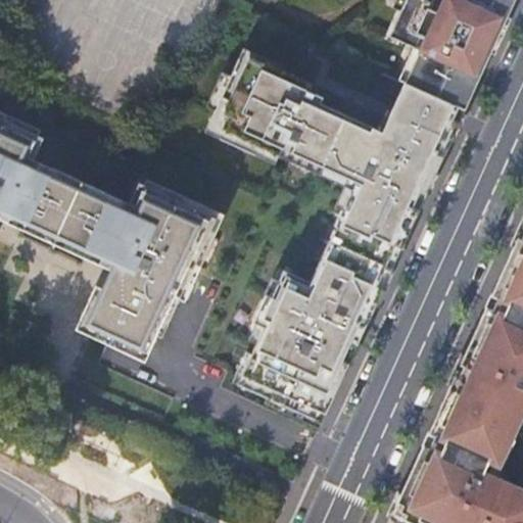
[(406,84),(466,111),(487,62),(515,0),(445,0),(442,8),(423,0),(403,0),(387,36),(414,49),(420,51),(406,84)]
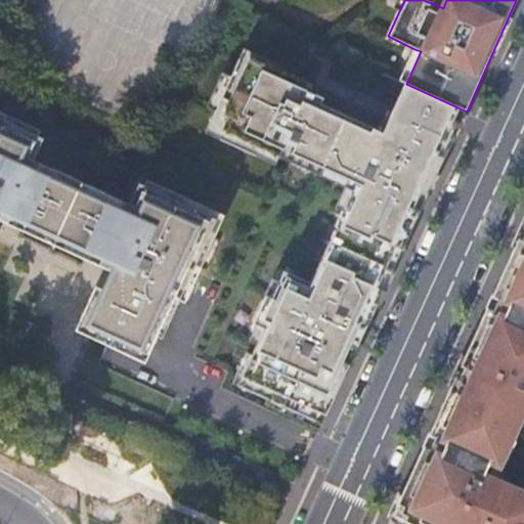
[(400,81),(406,84),(421,51),(415,49),(400,81)]
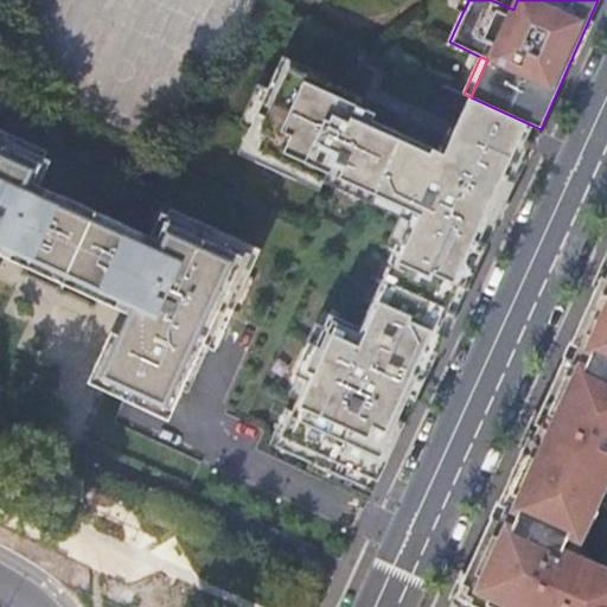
[(365,487),(374,470),(381,473),(508,200),(509,197),(535,140),(541,129),(471,97),(455,131),(452,128),(440,152),(372,121),(376,113),(359,106),(363,98),(308,74),(305,80),(279,68),(244,144),(260,151),(255,160),(298,180),(301,171),(410,219),(390,263),(391,264),(362,330),(330,315),(317,344),(310,342),(294,375),(307,381),(293,411),(287,408),(278,428),(282,432),(276,446),(296,455),(300,445),(333,460),(328,471),(365,487)]
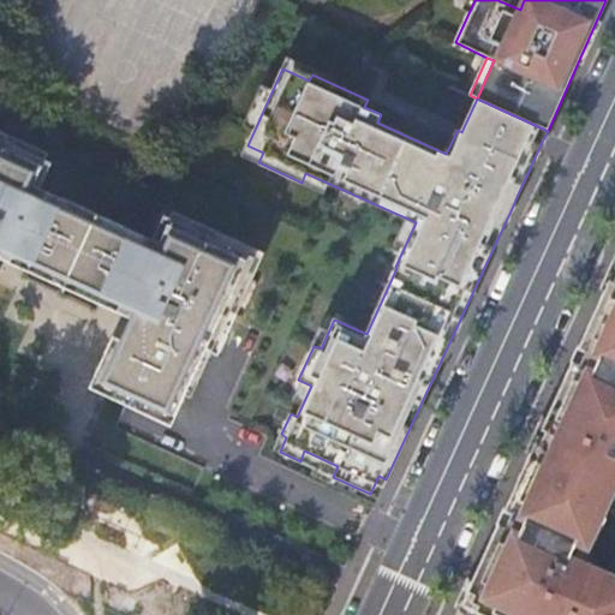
[(0,131),(0,257),(3,252),(126,309),(90,387),(108,395),(127,404),(185,430),(236,321),(267,252),(173,210),(156,249),(33,192),(49,155),(0,131)]
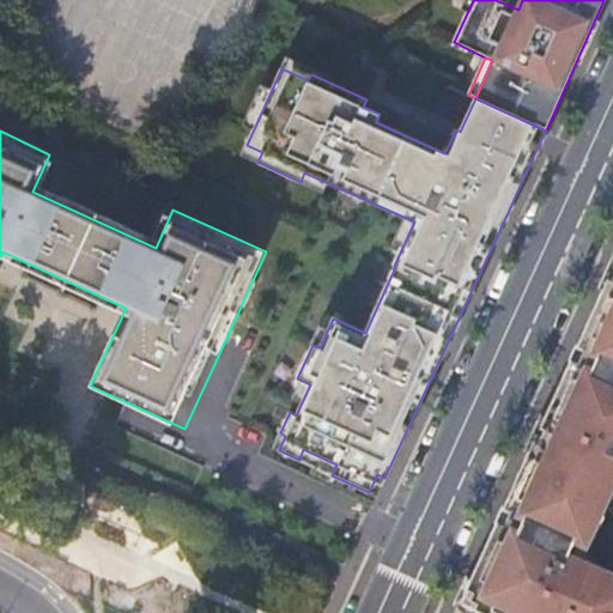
[(612,612),(612,572),(611,572),(608,578),(572,563),(570,556),(587,520),(593,523),(612,480),(612,463),(608,462),(612,455),(612,280),(607,279),(539,426),(552,432),(546,447),(533,441),(466,589),(473,593),(477,601),(473,608),(483,612),(612,612)]
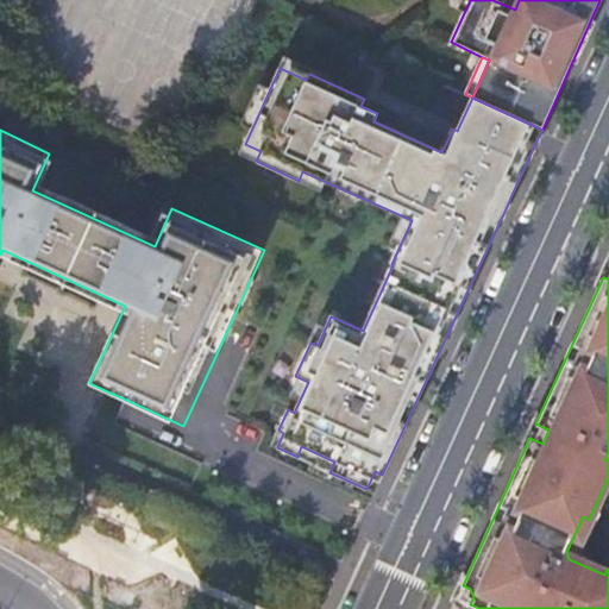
[(529,437),(529,438),(542,444),(548,429),(535,424),(529,437)]
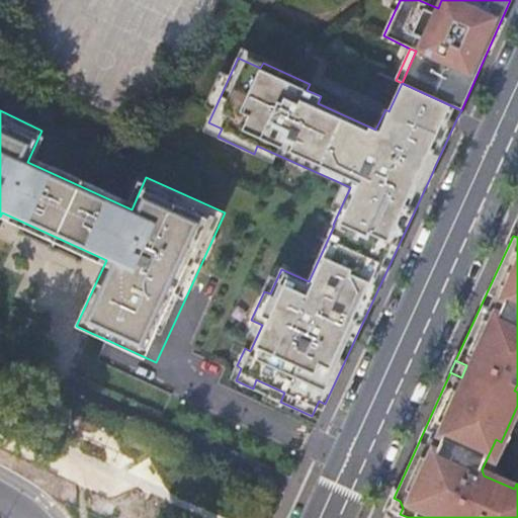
[(394,498),(389,509),(400,514),(403,508),(400,501),(394,498)]
